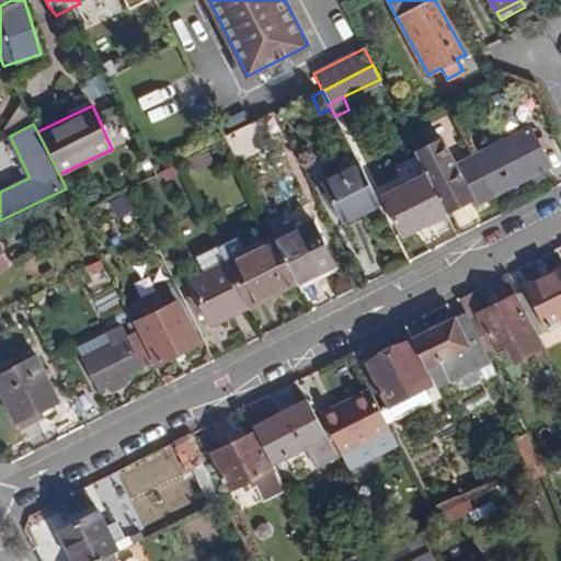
[(409,135),(428,173),(447,210),(470,198),(473,204),(548,165),(528,128),(454,165),(441,138),(428,145),(420,129),(409,135)]
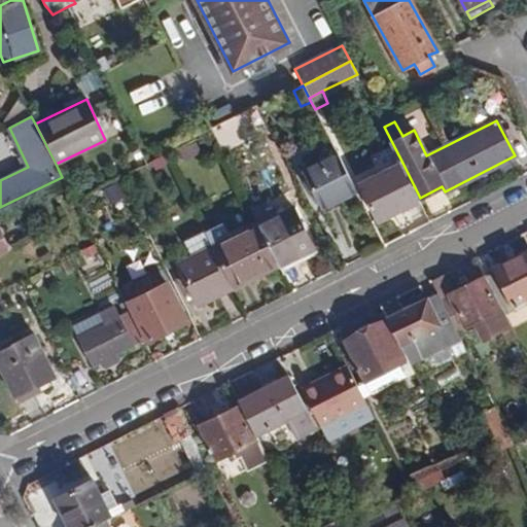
[(186,152),(215,138),(212,132),(183,146),(186,152)]
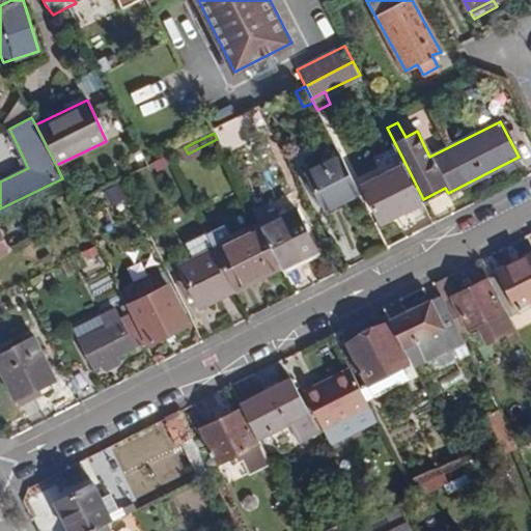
[(354,193),(335,157),(310,169),(329,205),(354,193)]
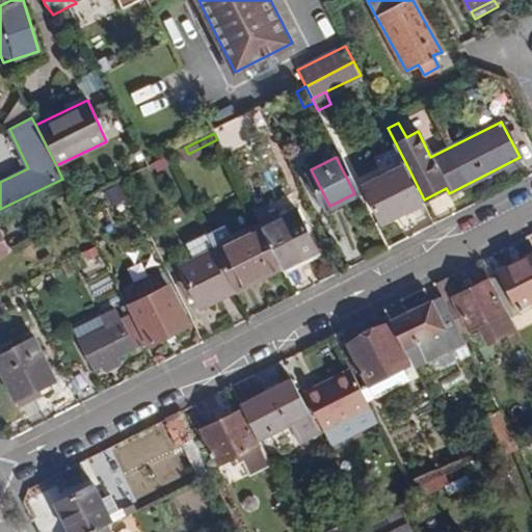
[(424,200),(406,164),(364,186),(380,221),(424,200)]
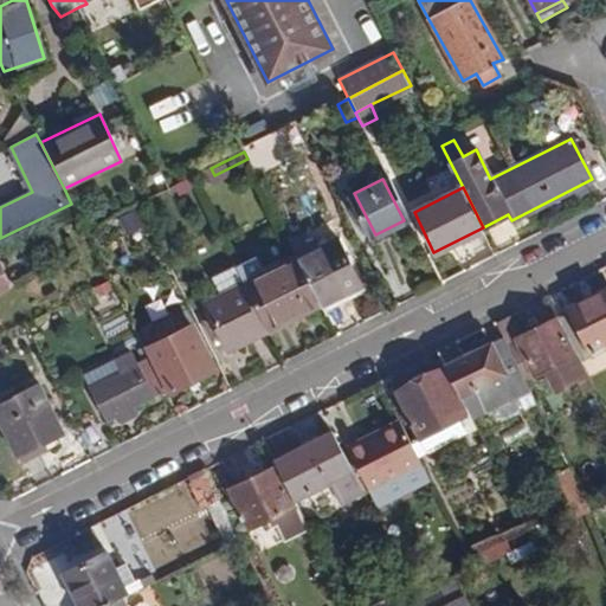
[(139,206),(117,217),(127,234),(148,225),(139,206)]
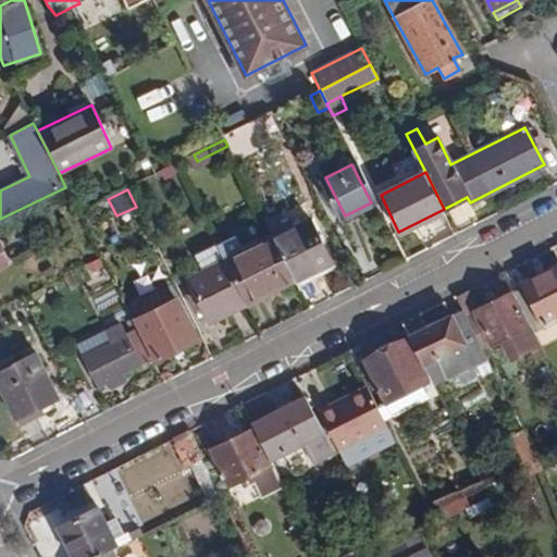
[(274,236),(295,277),(297,281),(332,263),(309,219),(274,236)]
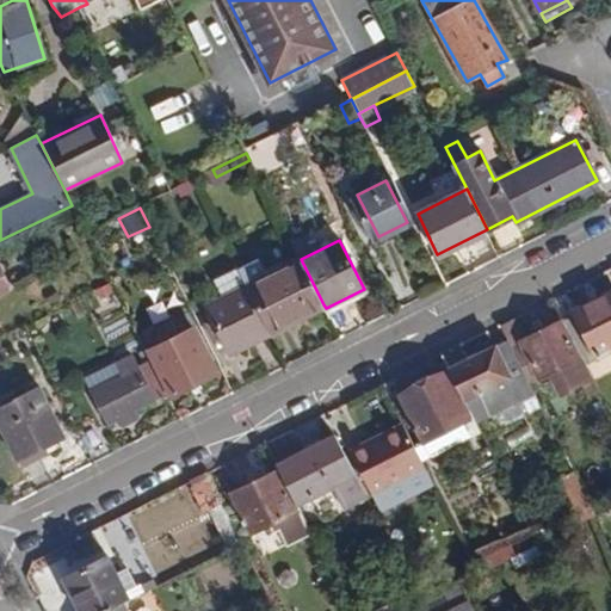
[(270,332),(323,304),(301,259),(247,287),(270,332)]
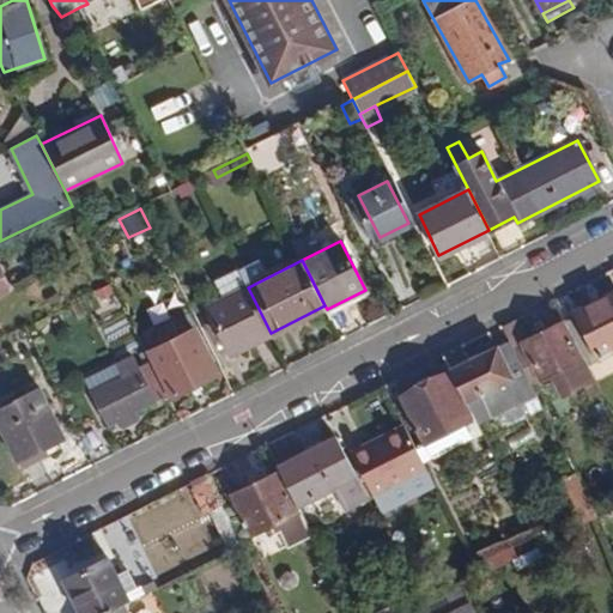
[(238,271),(216,283),(224,299),(248,287),(238,271)]
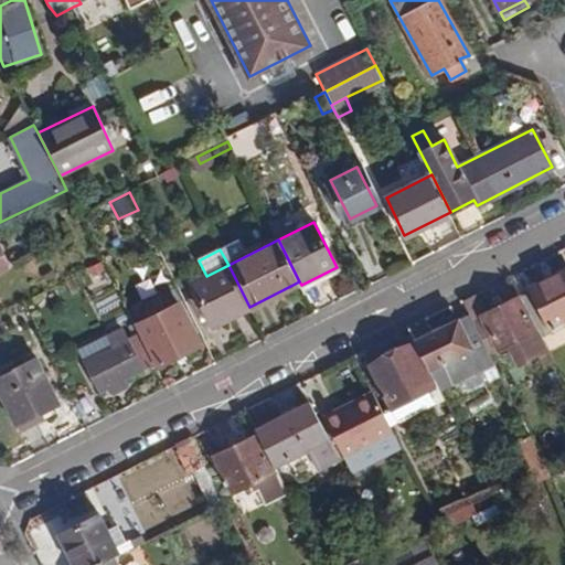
[(212,326),(249,307),(228,265),(206,276),(191,284),(212,326)]
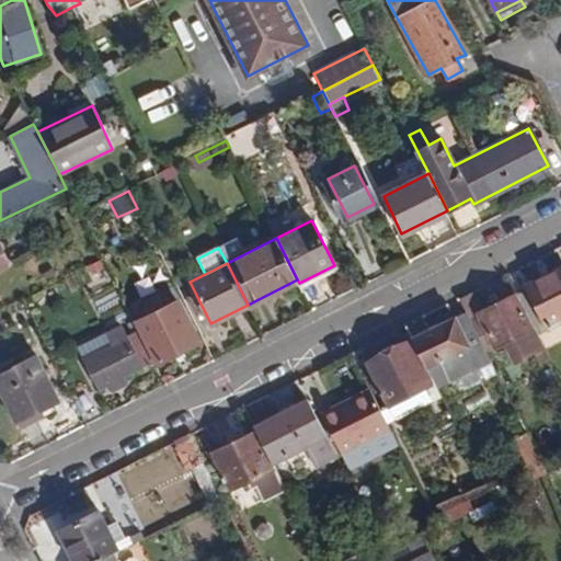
[(514,289),(515,293),(534,328),(546,324),(560,316),(560,267),(526,286),(514,289)]
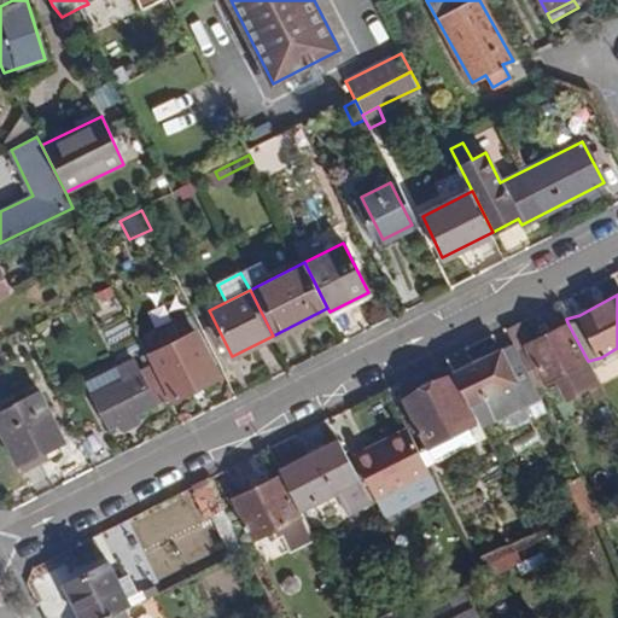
[(525,345),(535,339),(525,320),(506,330),(513,344),(516,349),(525,345)]
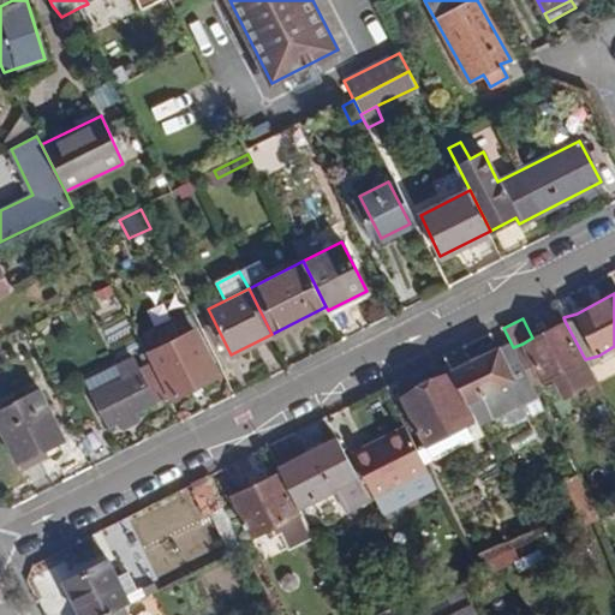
[(180,338),(172,321),(156,329),(165,346),(180,338)]
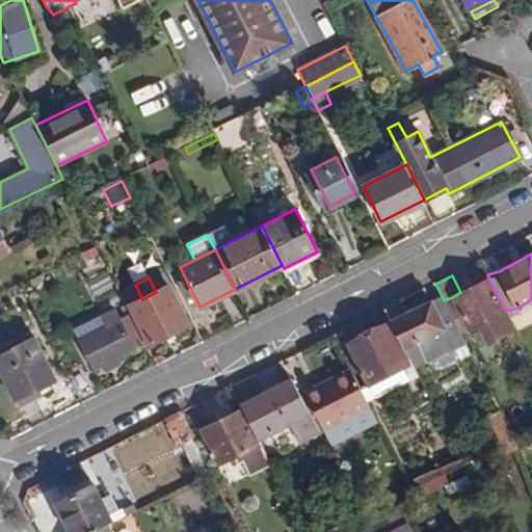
[(514,328),(506,311),(488,277),(460,292),(452,297),(469,330),(479,325),(487,342),(514,328)]
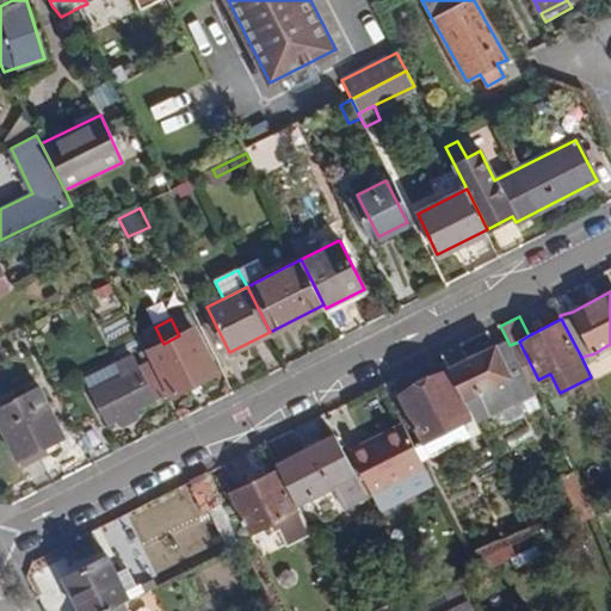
[(215,372),(192,328),(179,335),(164,344),(150,351),(172,394),(215,372)]
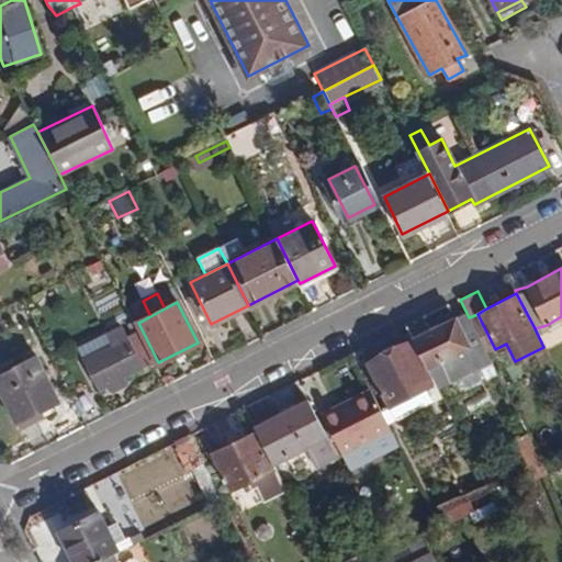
[(469,317),(467,313),(431,332),(424,317),(406,326),(438,388),(450,382),(491,361),(469,317)]
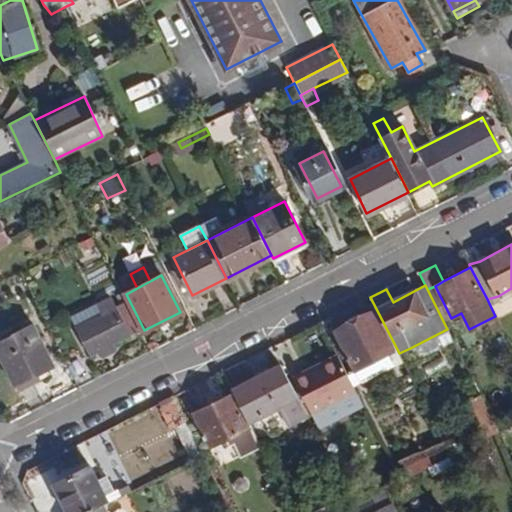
[(140,329),(127,302),(78,327),(91,354),(98,351),(113,343),(140,329)]
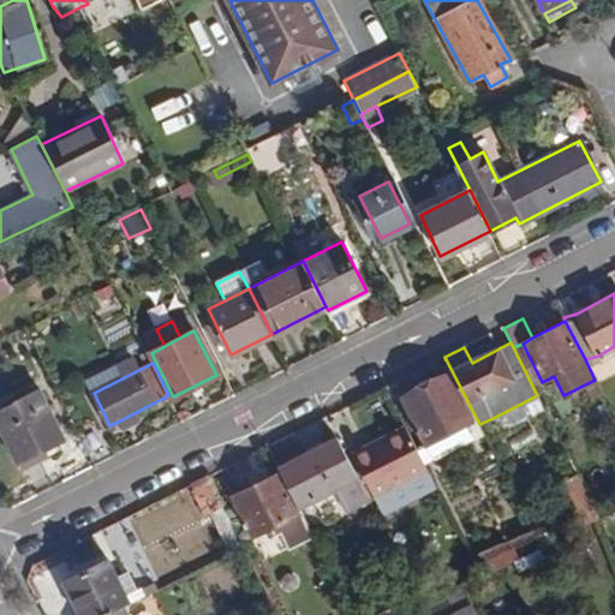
[(470,421),(448,377),(404,399),(427,443),(470,421)]
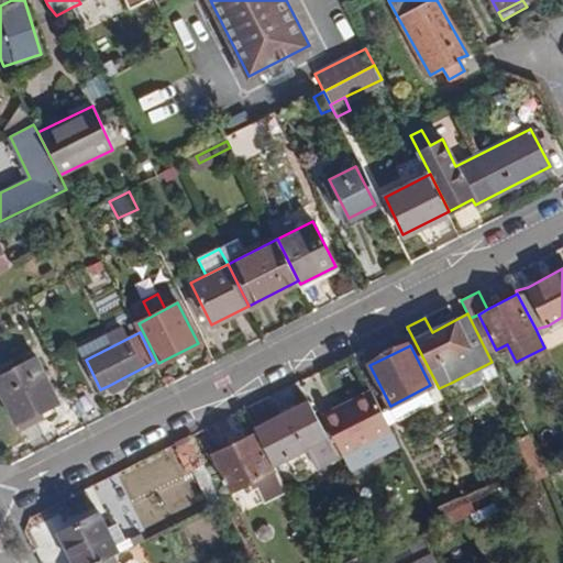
[(57,401),(35,357),(0,375),(0,390),(15,422),(57,401)]
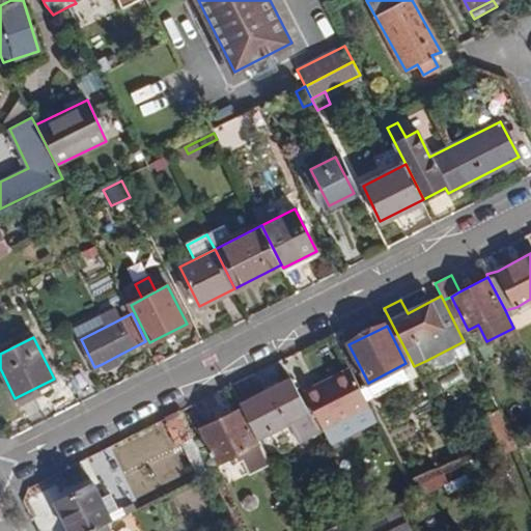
[(440,368),(470,353),(464,341),(425,361),(440,368)]
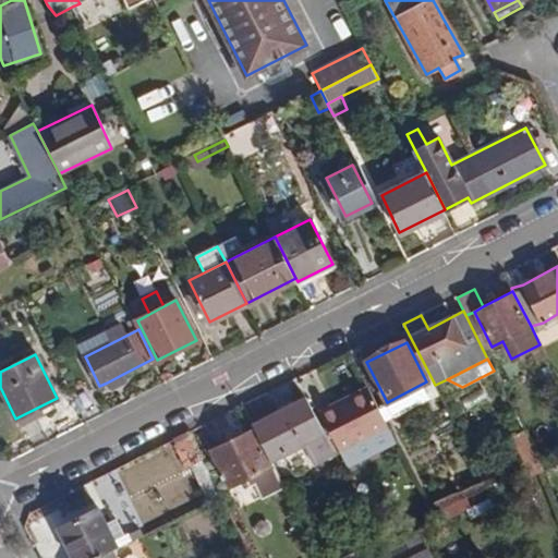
[(111,391),(129,383),(123,374),(107,383),(111,391)]
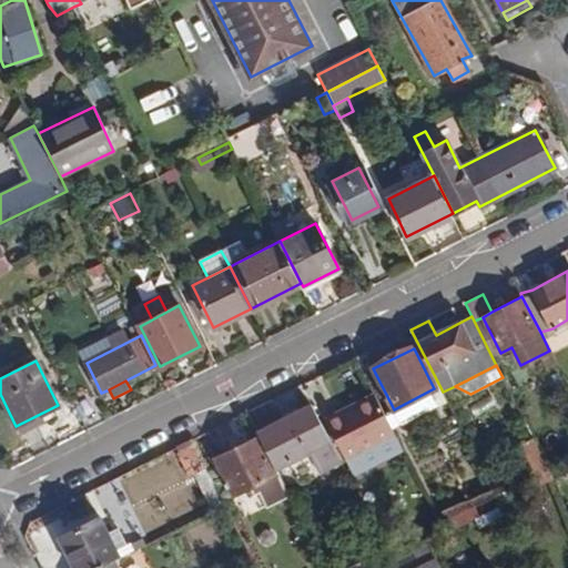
[(395,434),(375,394),(327,418),(347,458),(395,434)]
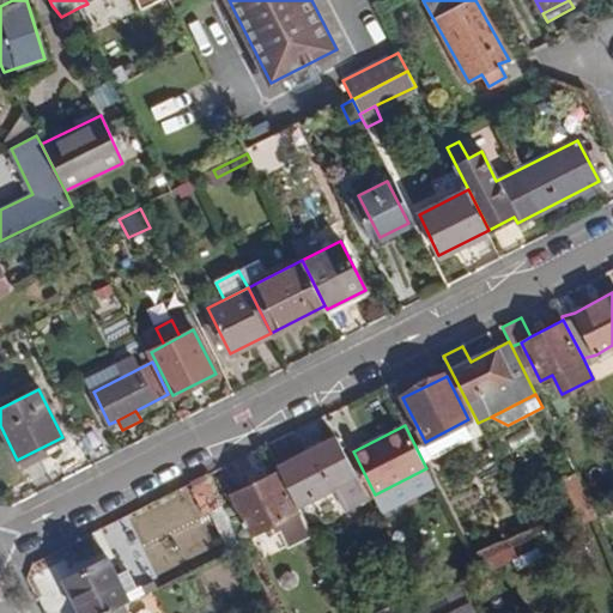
[(277,466),(280,472),(301,511),(335,496),(343,509),(368,498),(337,436),(277,466)]
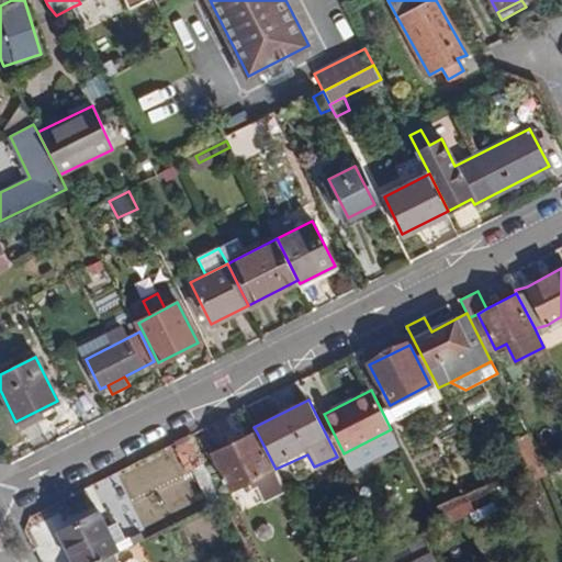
[(284,487),(276,469),(257,433),(213,453),(232,489),(253,478),(263,498),(284,487)]
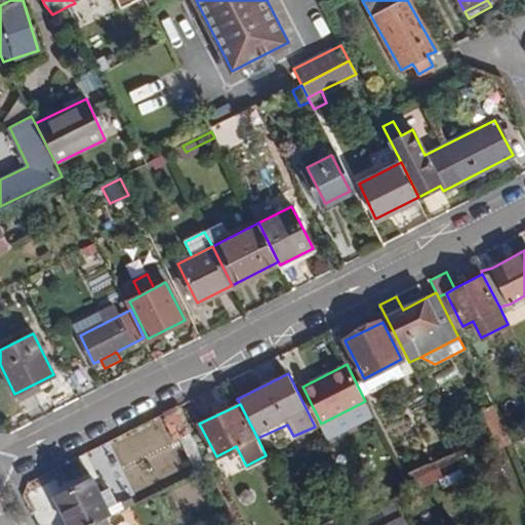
[(512,442),(493,405),(482,410),(500,447),(512,442)]
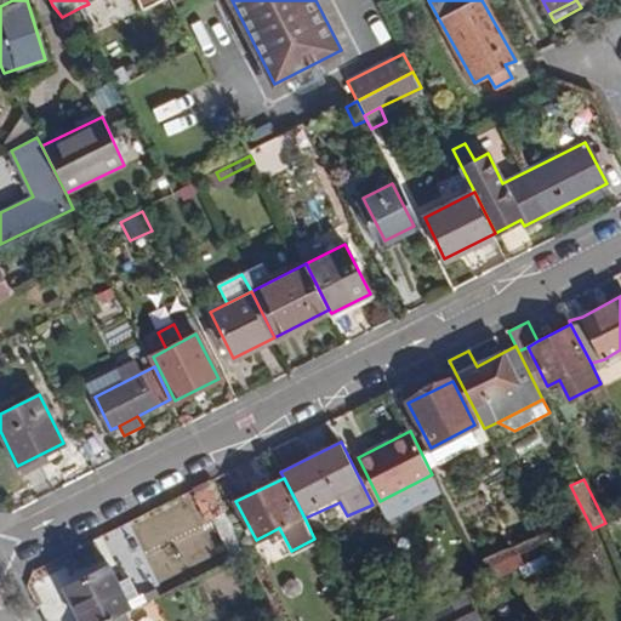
[(246,550),(211,480),(191,491),(204,519),(211,516),(233,557),(246,550)]
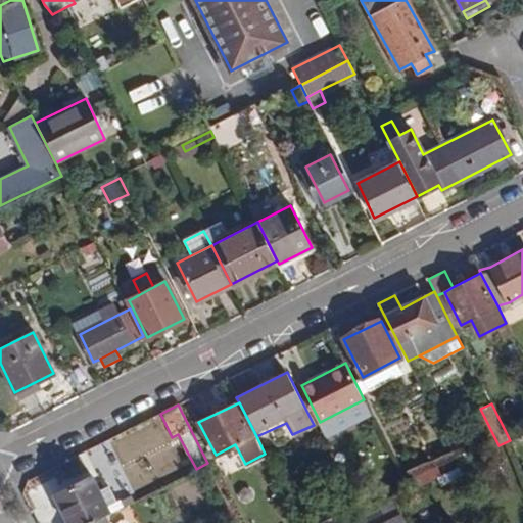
[(410,491),(441,475),(442,474),(436,464),(405,481),(410,491)]
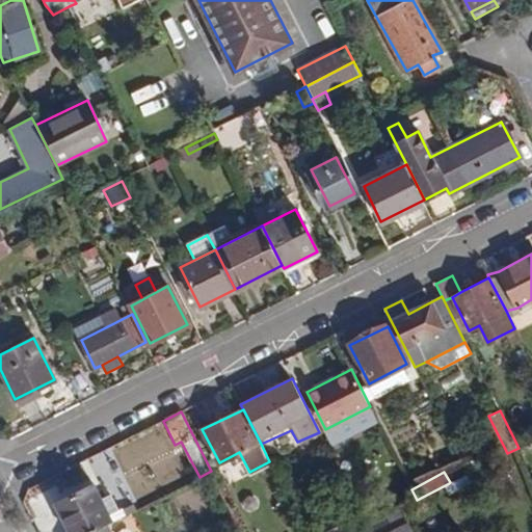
[(450,482),(449,483),(454,494),(473,483),(469,473),(450,482)]
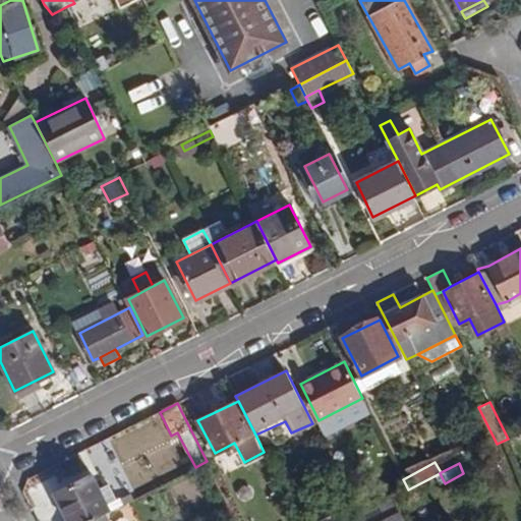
[(55,494),(69,520),(90,520),(91,520),(110,511),(106,504),(99,489),(92,475),(55,494)]
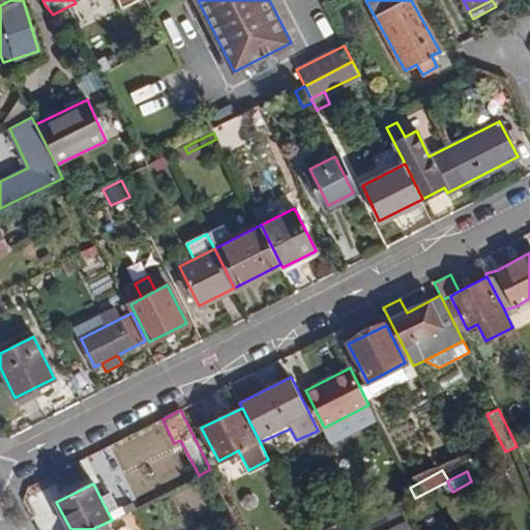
[(108,512),(117,508),(110,493),(100,498),(108,512)]
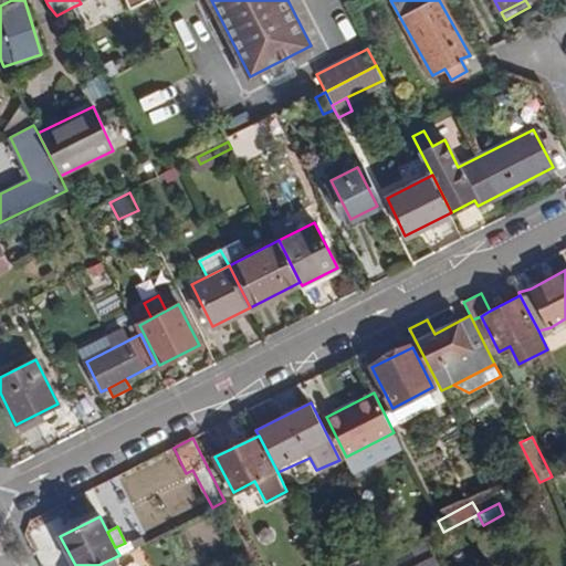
[(125,543),(115,547),(119,555),(144,542),(142,535),(125,543)]
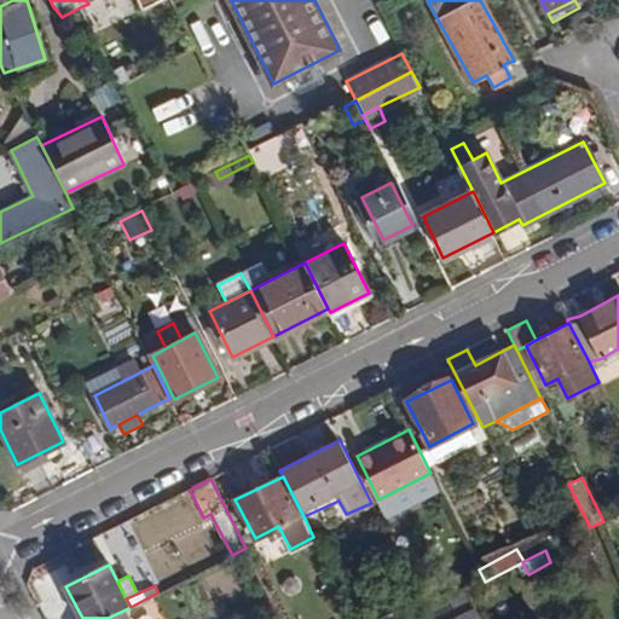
[(476,618),(463,591),(426,611),(429,618),(476,618)]
